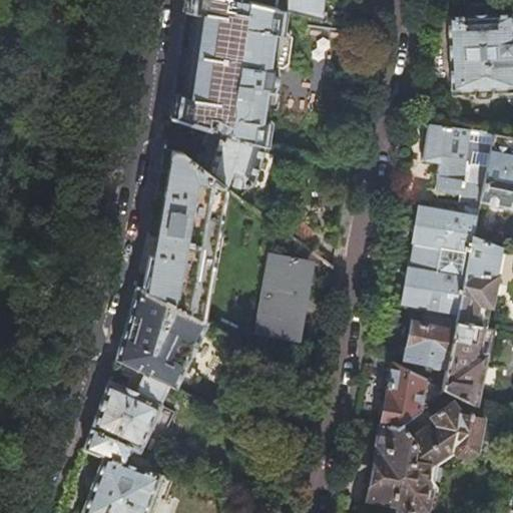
[(273,8),(240,0),(184,0),(184,10),(194,11),(189,47),(183,94),(172,92),(169,116),(210,128),(264,144),(268,119),(263,118),(267,89),(269,89),(272,85),(274,79),(276,70),(274,65),(281,66),(287,64),(291,38),(288,33),(283,32),(286,11),(273,8)]
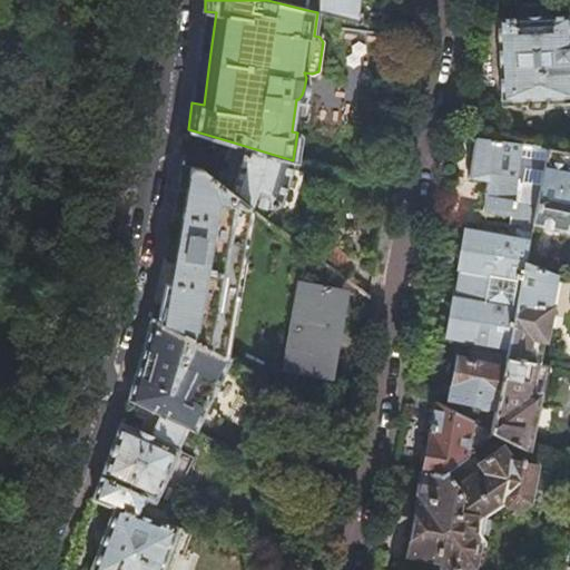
[(303,0),(303,9),(317,12),(383,28),(386,10),(387,0),(385,0),(303,0)]
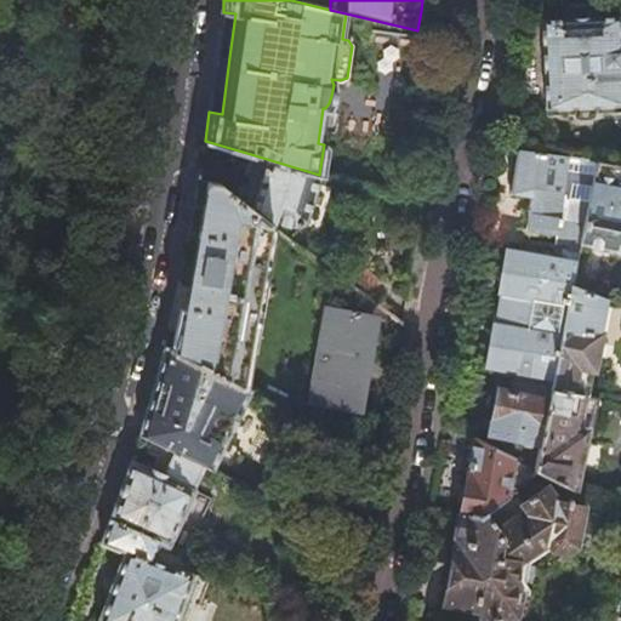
[(599,15),(598,0),(560,0),(560,16),(542,17),(543,51),(545,114),(570,112),(571,115),(575,117),(577,118),(592,118),(596,114),(598,112),(598,110),(620,109),(620,51),(620,35),(620,13),(599,15)]
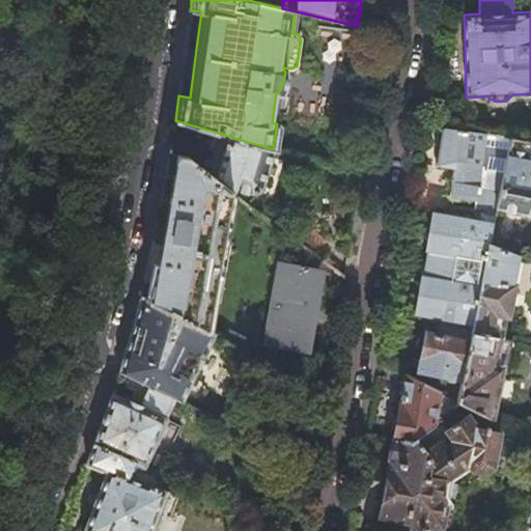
[(496,204),(509,136),(447,127),(445,141),(442,165),(454,167),(451,188),(450,194),(476,199),(474,207),(485,210),(485,214),(494,216),(496,204)]
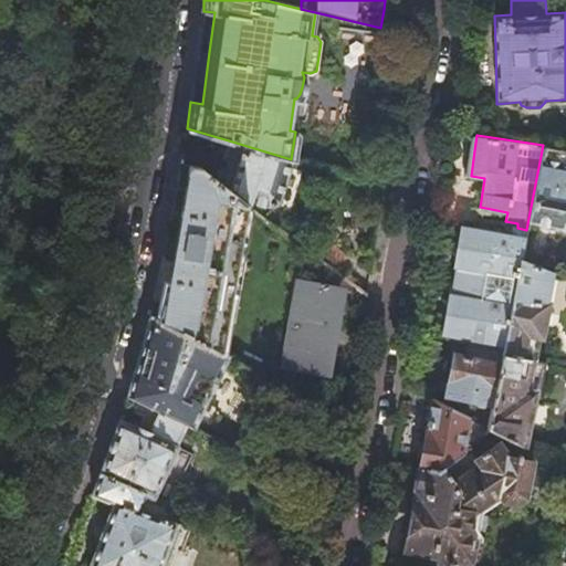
[(278,201),(291,159),(232,142),(227,159),(219,185),(249,207),(261,217),(268,207),(278,201)]
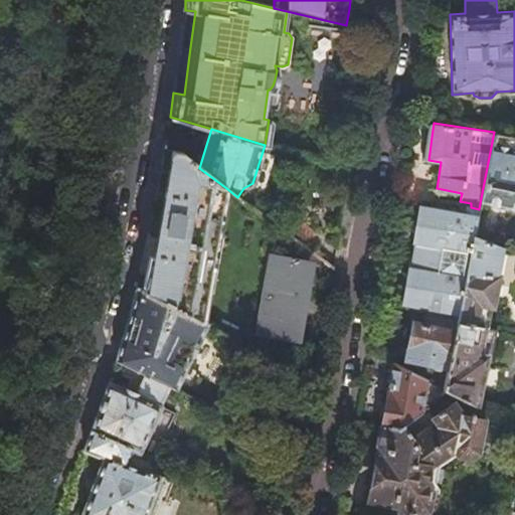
[(514,134),(494,132),(481,198),(514,205),(514,134)]
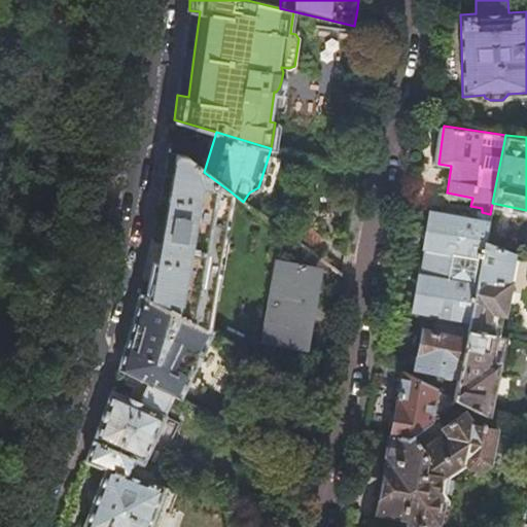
[(232,192),(204,172),(177,151),(174,151),(167,190),(152,271),(151,279),(148,278),(144,296),(207,328),(212,299),(232,192)]
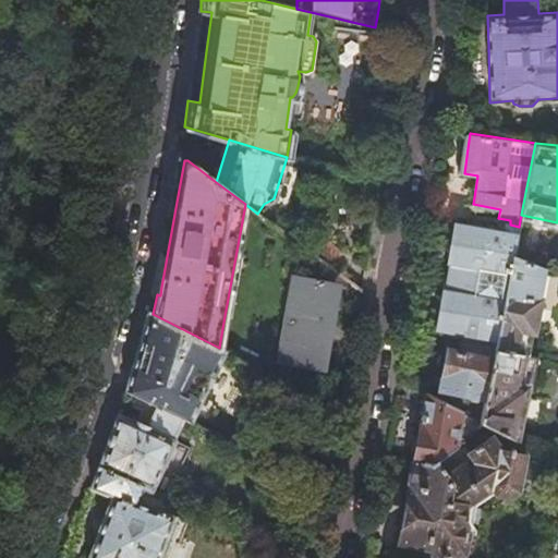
[(257,214),(245,204),(225,316),(219,348),(223,351),(338,410),(350,339),(359,291),(327,267),(302,247),(257,214)]
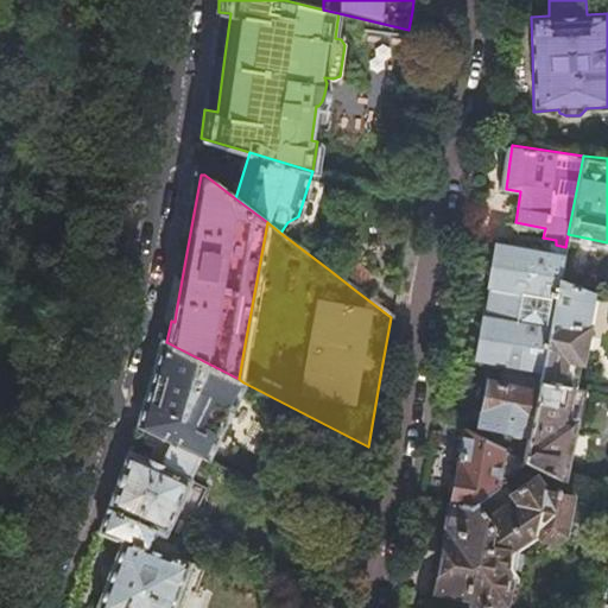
[(487,272),(488,273),(487,284),(482,315),(474,363),(495,366),(542,373),(559,278),(564,255),(493,245),(491,257),(487,257),(483,259),(483,268),(487,272)]
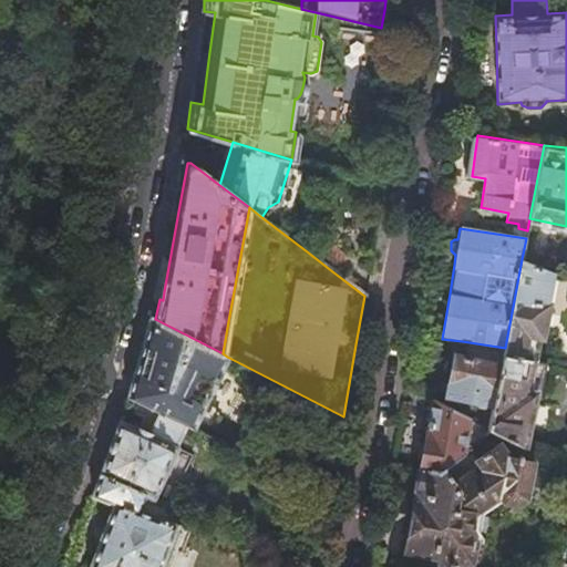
[(343,256),(319,237),(307,251),(332,271),(343,256)]
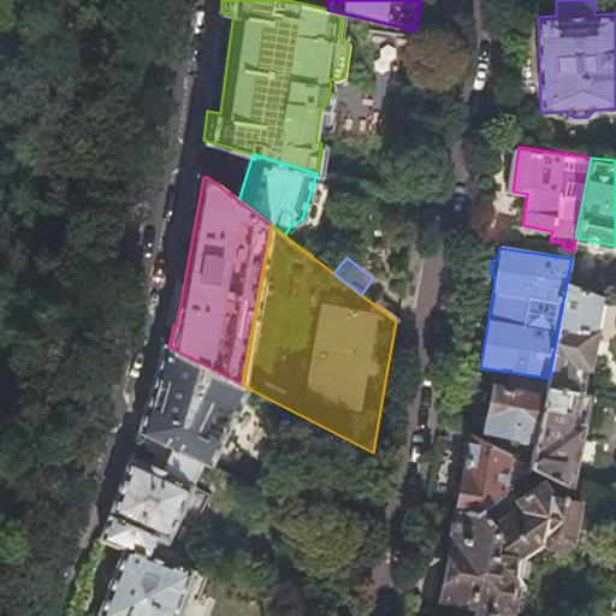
[(594,329),(600,295),(567,282),(549,378),(548,386),(582,392),(594,329)]
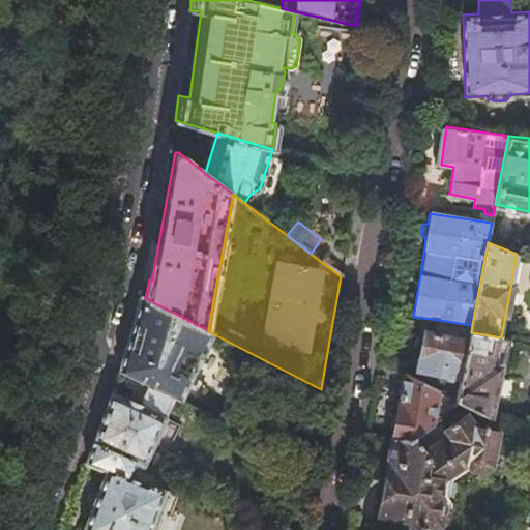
[(212,333),(208,330),(145,298),(139,295),(130,326),(118,372),(127,375),(170,395),(179,400),(212,333)]
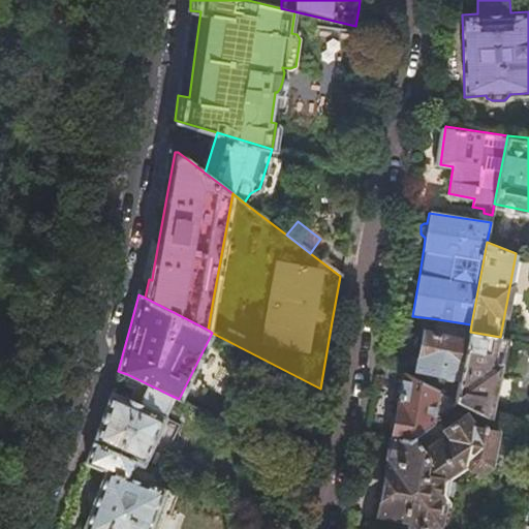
[(471,324),(431,318),(429,335),(423,334),(419,347),(415,372),(461,380),(470,332),(471,324)]
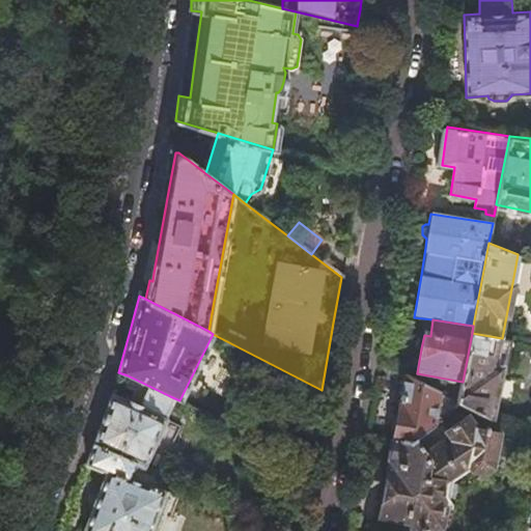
[(502,338),(472,333),(463,382),(458,402),(490,419),(499,372),(504,373),(510,339),(502,338)]
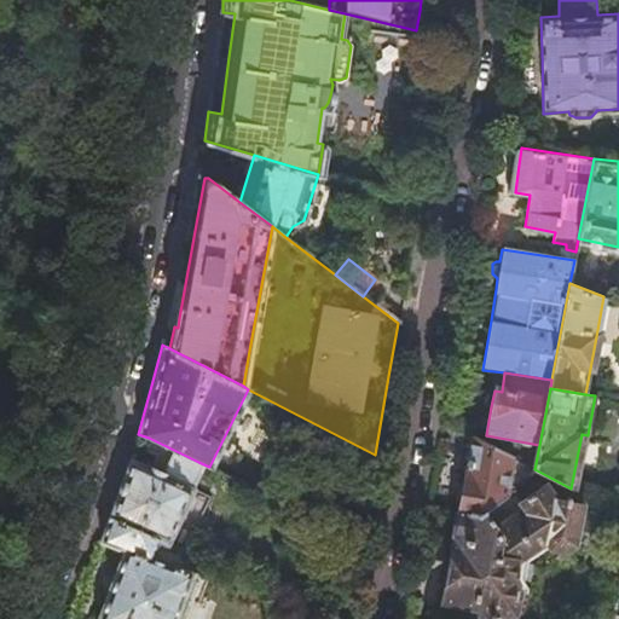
[(467,456),(457,512),(475,515),(505,493),(512,458),(470,437),(467,456)]
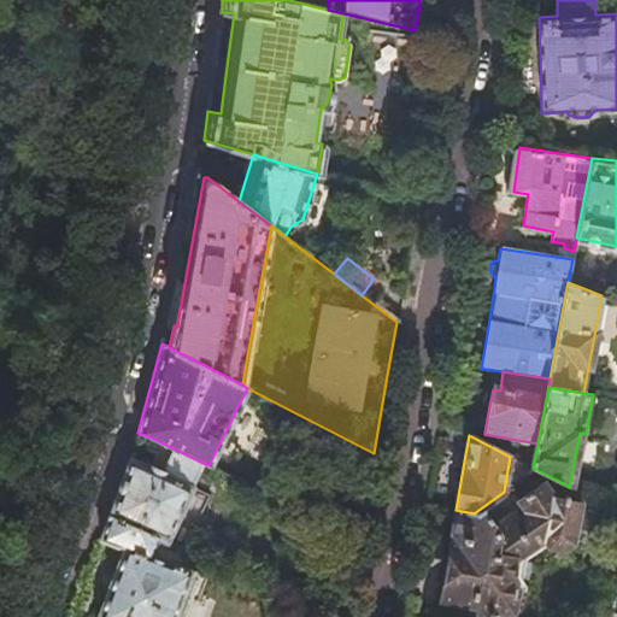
[(188,485),(198,460),(148,436),(142,450),(153,454),(147,466),(129,457),(121,481),(107,518),(165,544),(191,486),(188,485)]
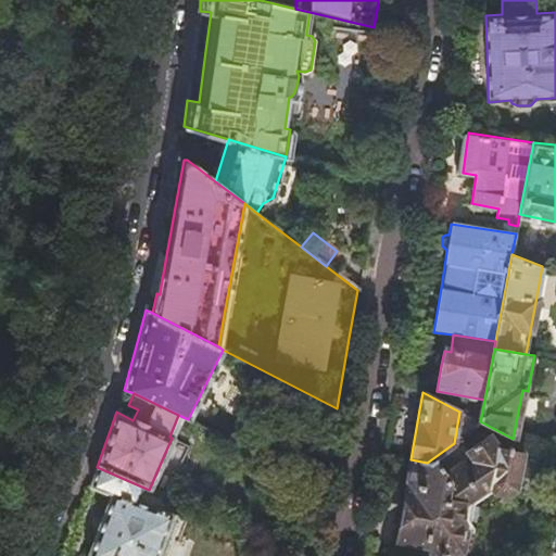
[(515,487),(520,450),(497,445),(496,446),(489,445),(483,437),(468,446),(463,437),(454,443),(427,463),(411,459),(404,500),(401,519),(402,520),(400,532),(427,538),(426,544),(431,546),(431,552),(424,551),(421,555),(456,555),(457,551),(464,552),(468,529),(478,529),(472,520),(477,502),(495,489),(508,491),(515,487)]
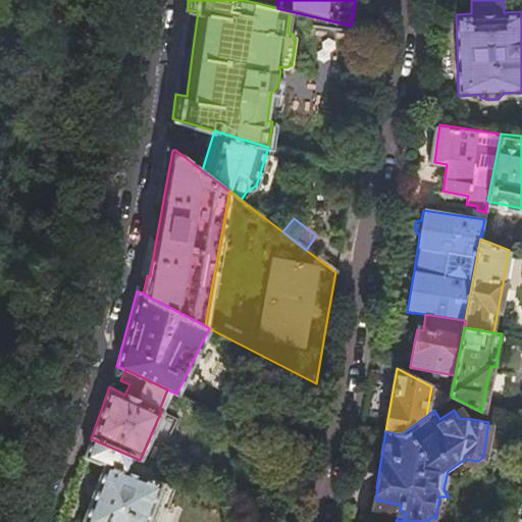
[(146,521),(161,484),(159,483),(164,471),(140,460),(91,438),(84,457),(104,465),(83,521),(146,521)]
